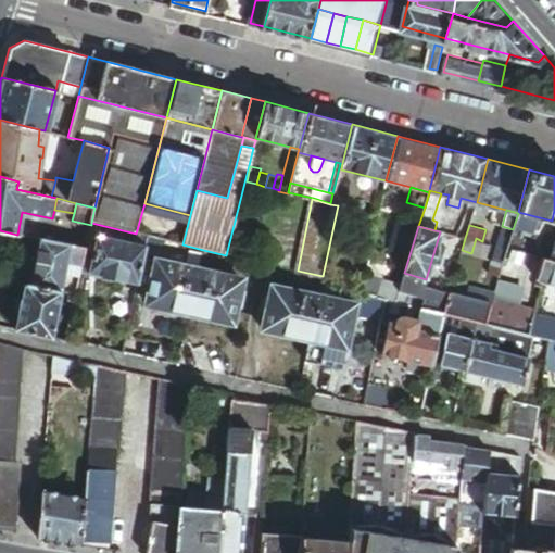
[(489,273),(499,276),(513,229),(502,226),(497,239),(499,239),(489,273)]
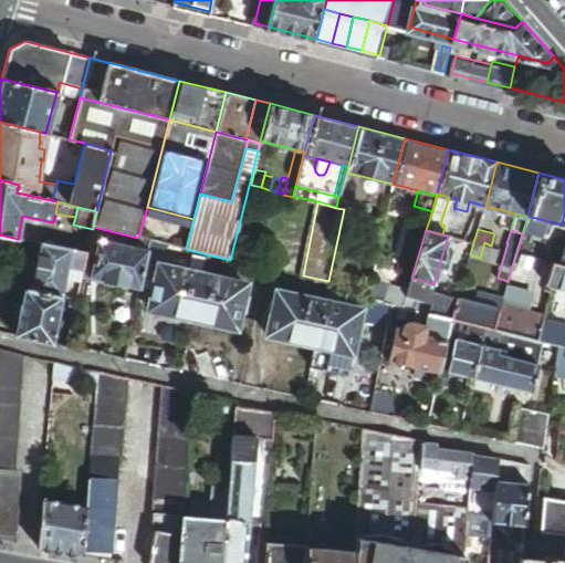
[(497,235),(494,233),(491,246),(484,242),(480,258),(498,263),(501,248),(493,247),(497,235)]
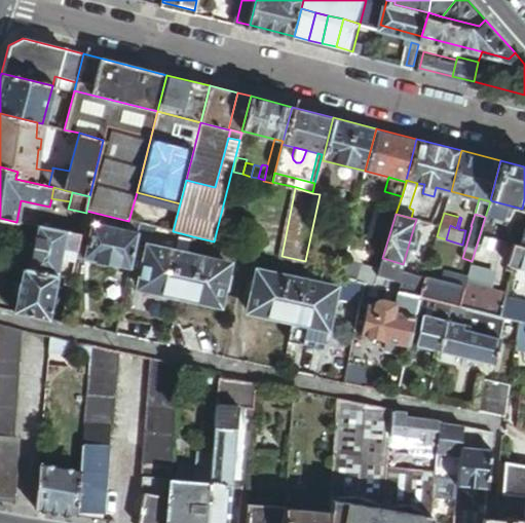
[(84,258),(130,268),(139,233),(92,223),(84,258)]
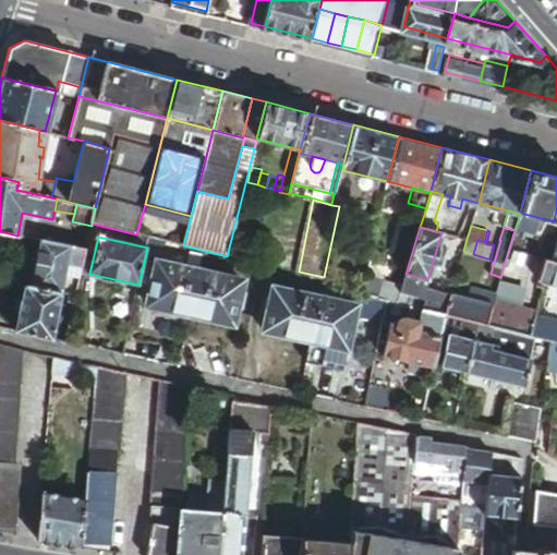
[(82,265),(86,249),(41,240),(32,286),(61,292),(67,262),(82,265)]
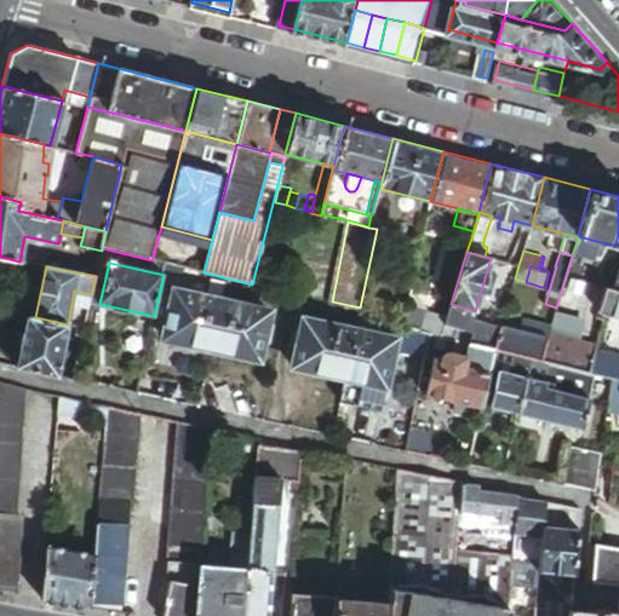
[(618,288),(613,287),(607,286),(600,310),(618,315),(618,288)]
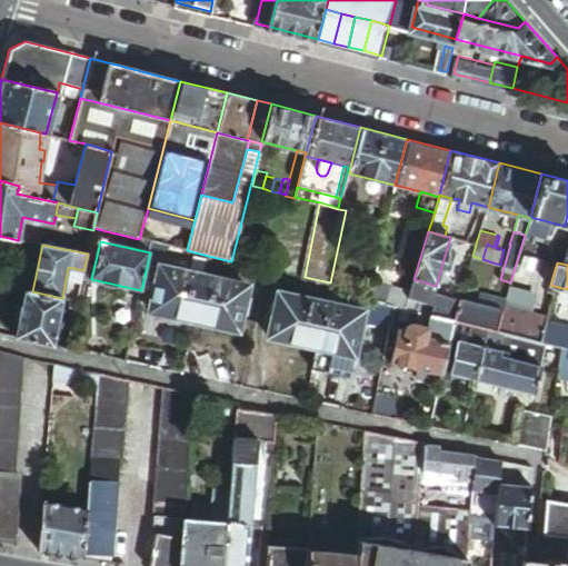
[(149,310),(193,320),(203,277),(159,267),(149,310)]
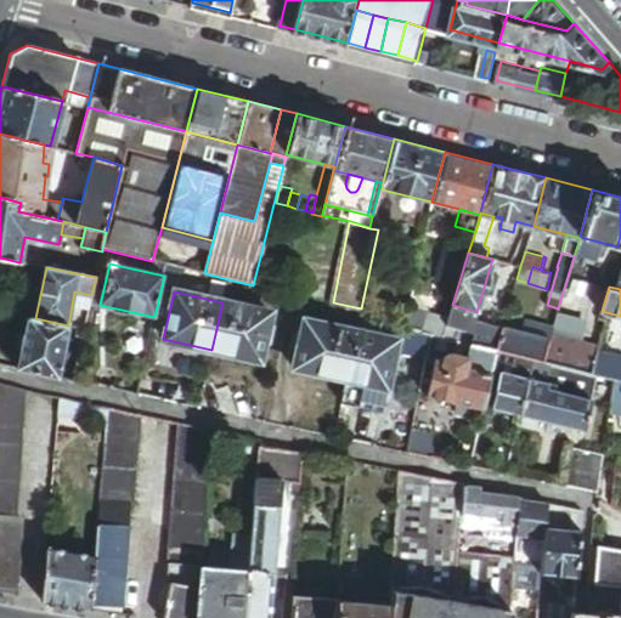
[(223,302),(212,350),(259,361),(270,312),(223,302)]
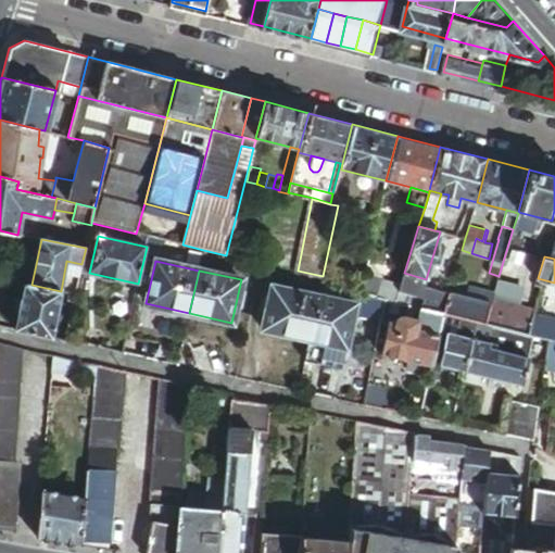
[(419,308),(442,313),(449,293),(449,292),(425,285),(426,279),(412,275),(410,278),(403,276),(401,284),(399,289),(419,293),(416,306),(419,308)]
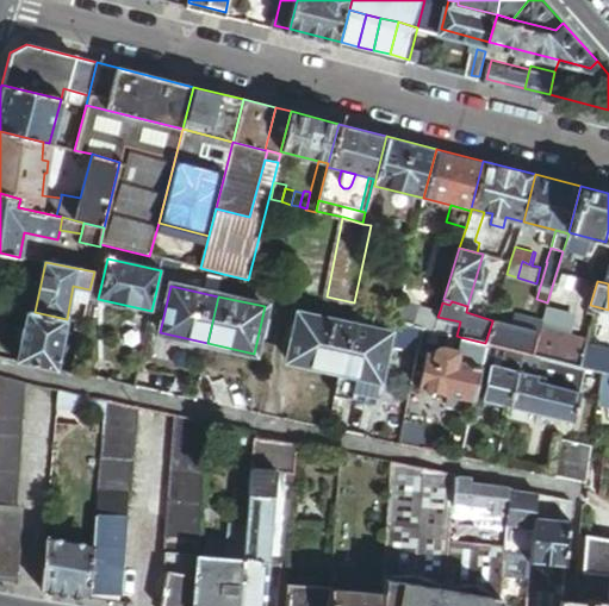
[(418,306),(412,325),(422,328),(434,330),(437,317),(440,311),(418,306)]
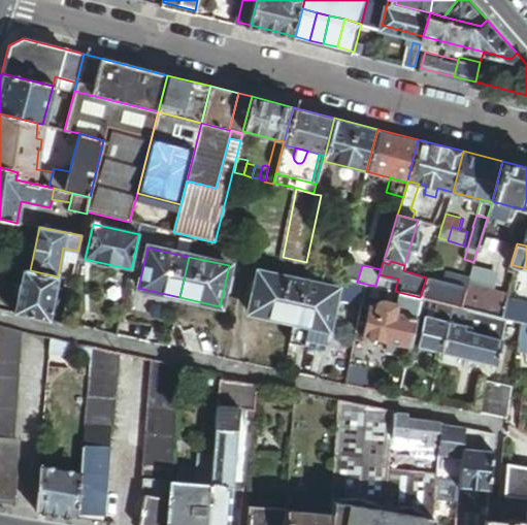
[(30,270),(24,269),(14,313),(50,321),(57,285),(59,276),(58,276),(30,270)]
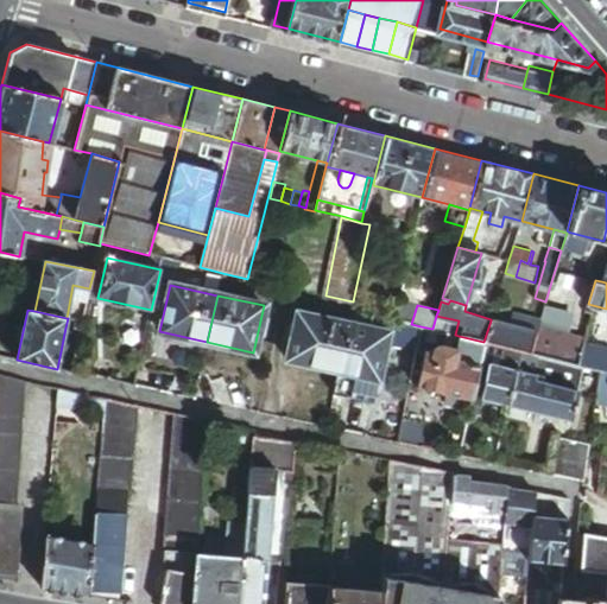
[(352,311),(349,323),(365,328),(367,315),(352,311)]
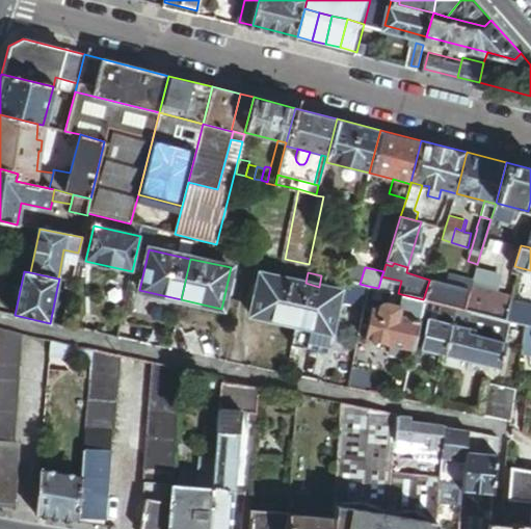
[(250,315),(296,324),(304,283),(260,273),(250,315)]
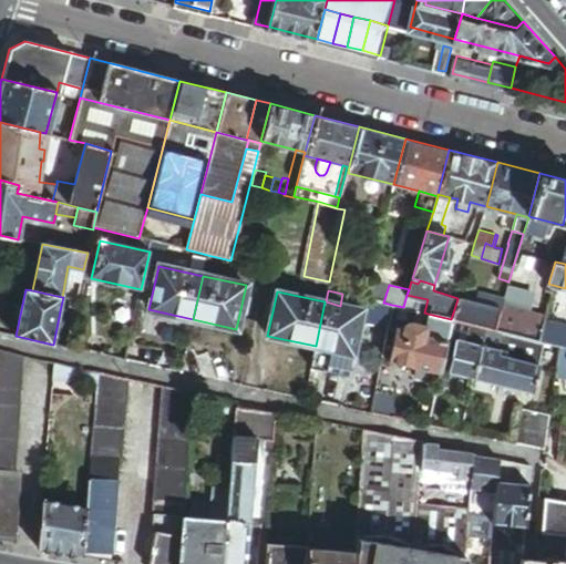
[(482,291),(479,305),(500,309),(502,304),(504,297),(482,291)]
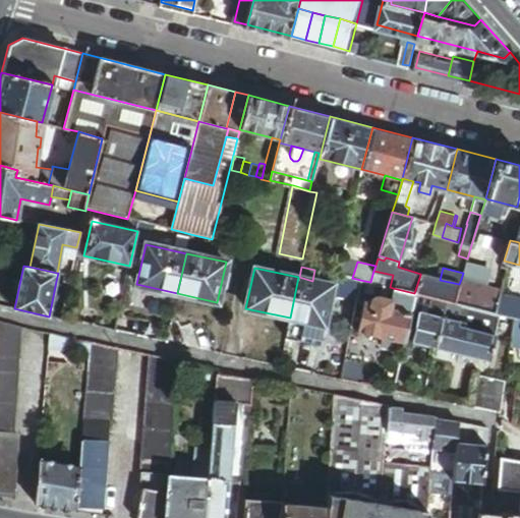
[(393,275),(373,271),(370,282),(390,287),(393,275)]
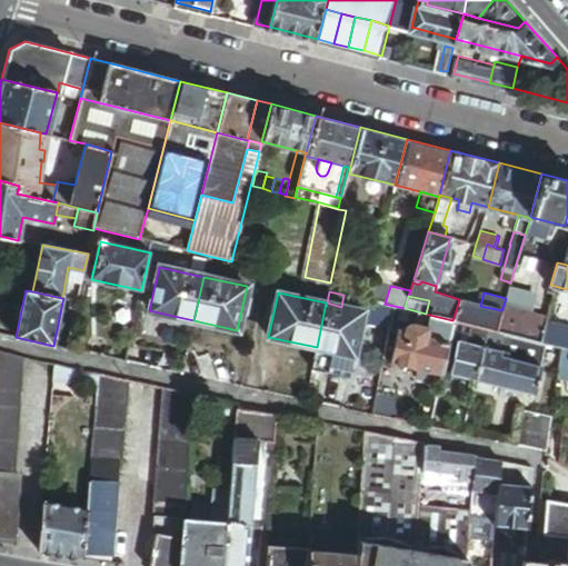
[(67,319),(72,320),(77,301),(63,298),(61,307),(65,311),(68,311),(67,319)]
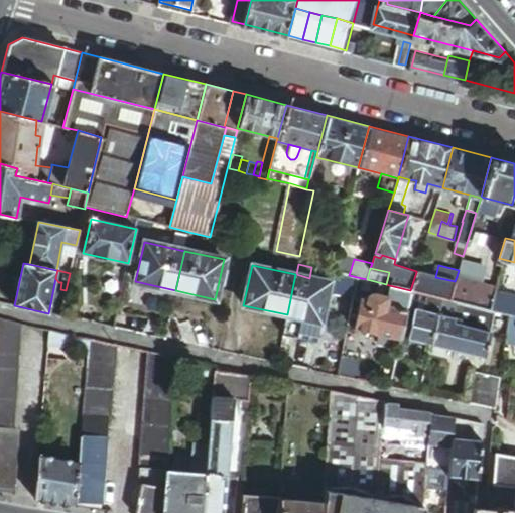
[(357,278),(333,272),(331,282),(330,285),(328,293),(353,299),(357,278)]
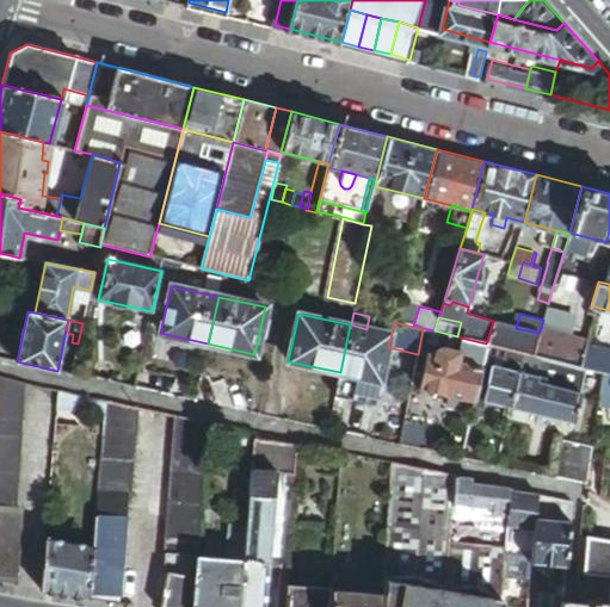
[(533,354),(538,333),(516,328),(493,322),(486,344),(499,346),(523,352),(533,354)]
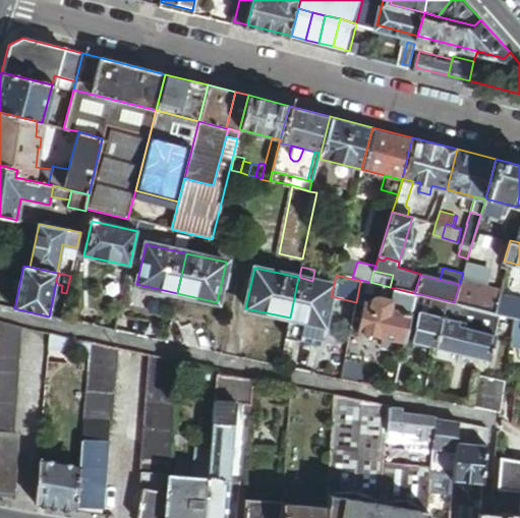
[(298,277),(290,318),(325,326),(331,296),(333,288),(334,285),(312,281),(299,277),(298,277)]
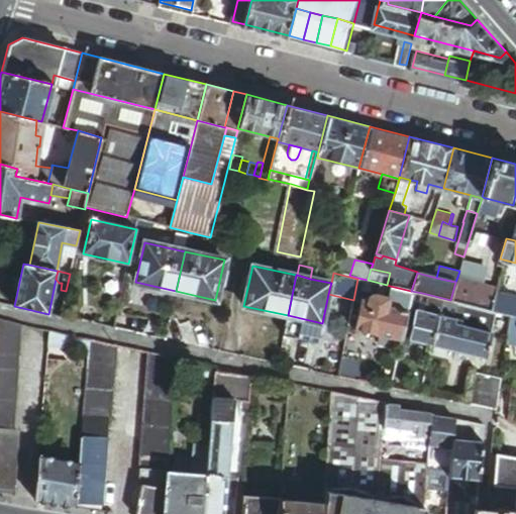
[(457,277),(455,282),(450,300),(462,303),(490,310),(495,292),(497,287),(457,277)]
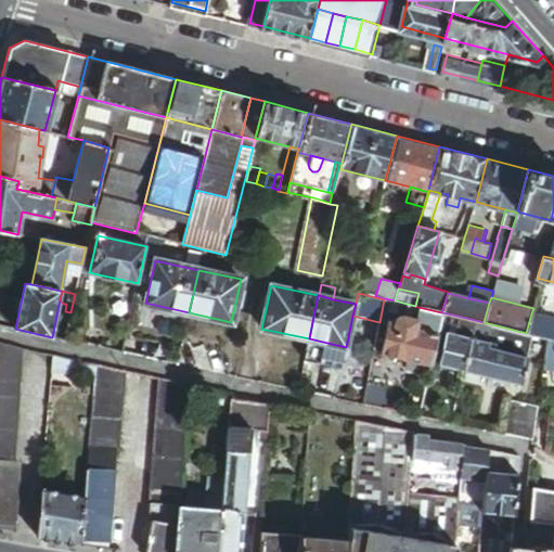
[(430,363),(441,312),(419,307),(416,318),(400,313),(396,317),(395,321),(387,320),(381,352),(409,359),(430,363)]
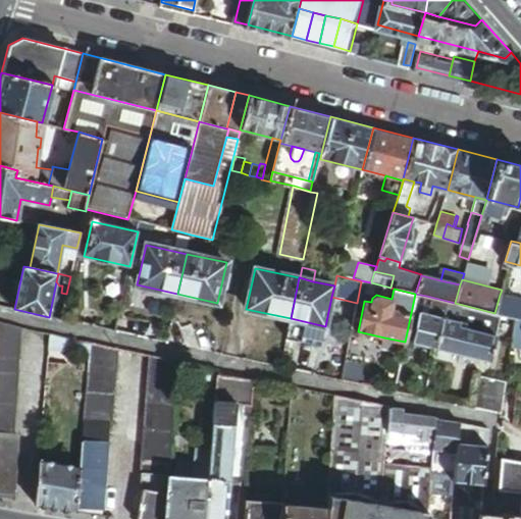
[(505,296),(500,295),(495,313),(502,314),(515,317),(520,318),(520,306),(504,302),(505,296)]
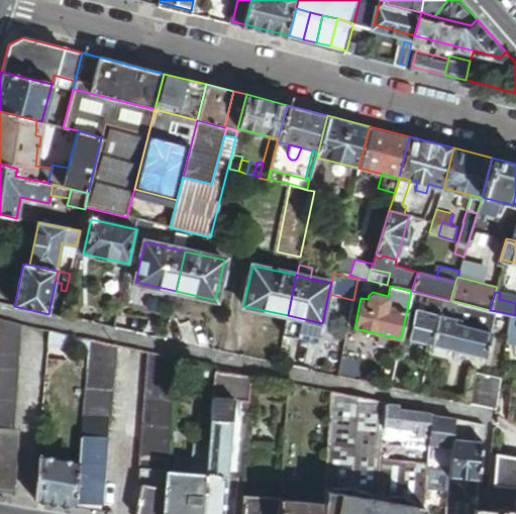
[(432,343),(442,298),(422,293),(419,308),(414,306),(407,337),(432,343)]
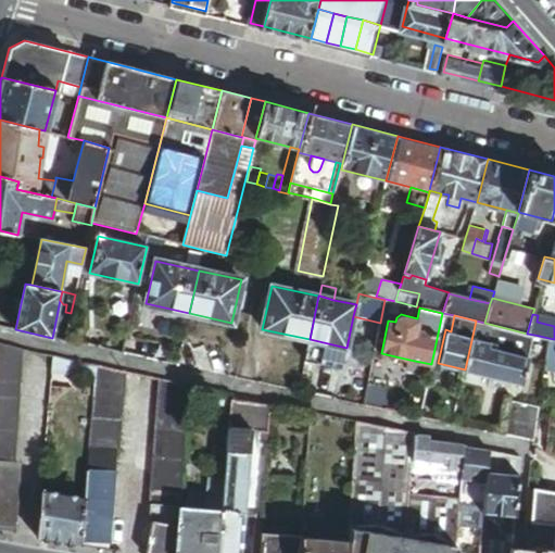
[(497,326),(484,323),(476,321),(465,369),(522,384),(528,356),(493,347),(497,326)]
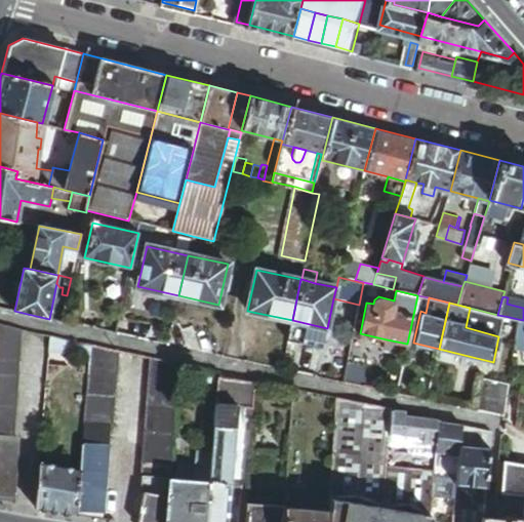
[(517,321),(518,319),(505,316),(502,327),(516,331),(517,321)]
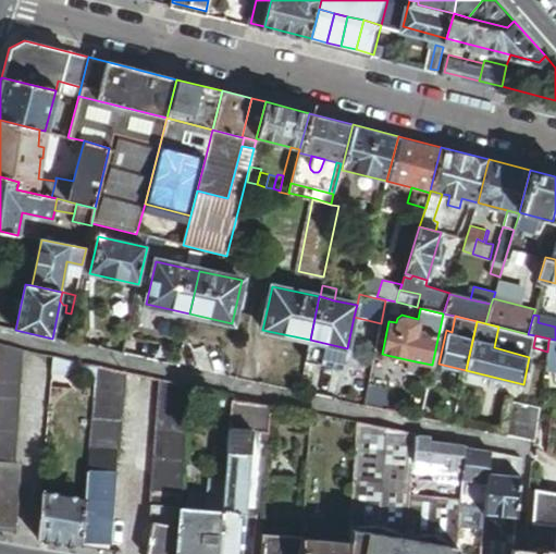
[(310,340),(306,360),(343,369),(347,348),(310,340)]
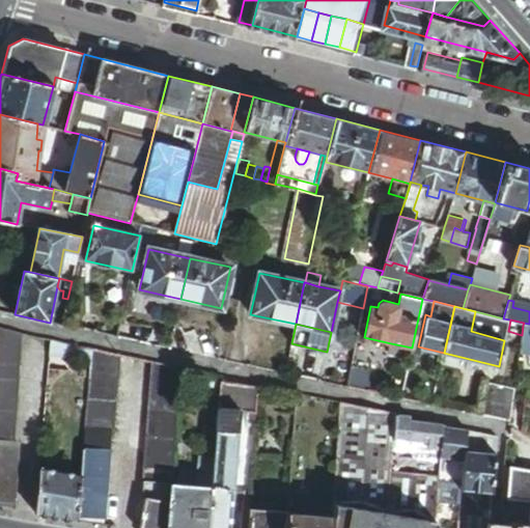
[(529,327),(523,325),(522,335),(520,352),(527,353),(529,342),(529,327)]
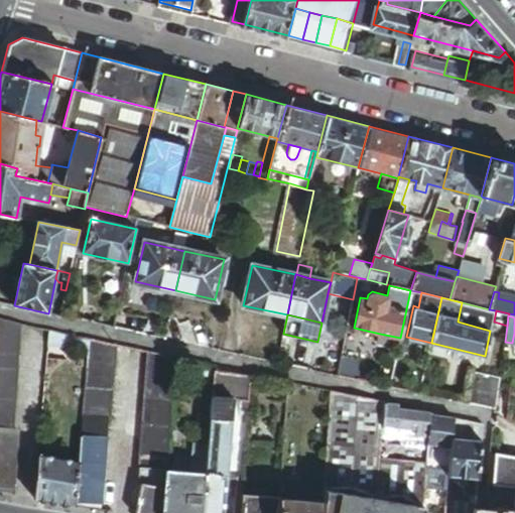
[(0,427),(13,429),(20,323),(0,317),(0,427)]
